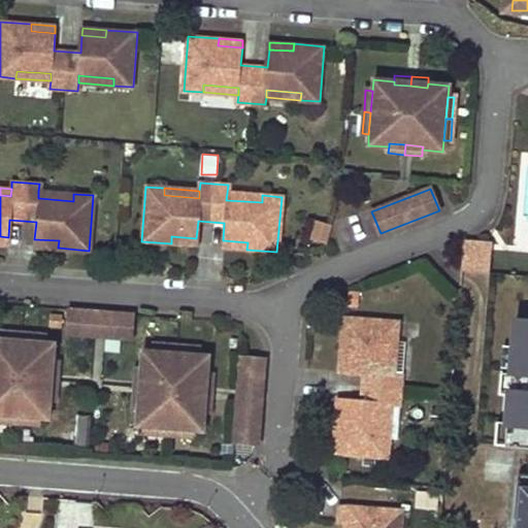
[(73,201),(73,194),(38,191),(38,198),(73,201)]
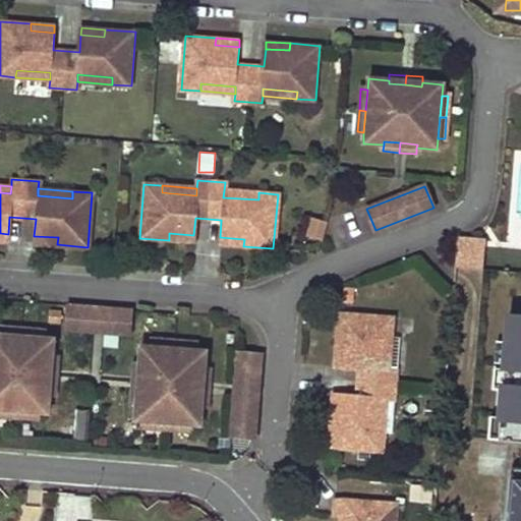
[(224,190),(223,197),(258,199),(258,192),(224,190)]
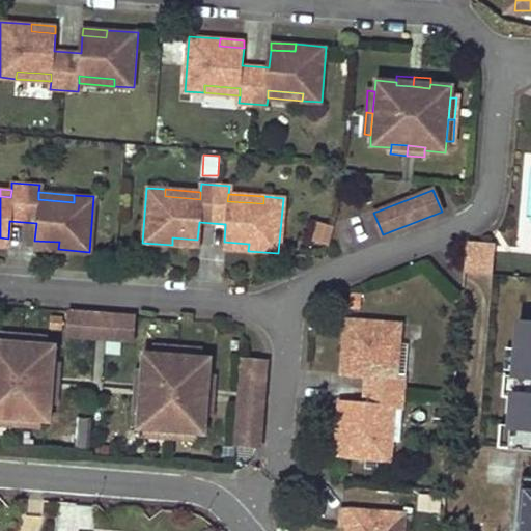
[(318,220),(313,240),(330,244),(335,224),(318,220)]
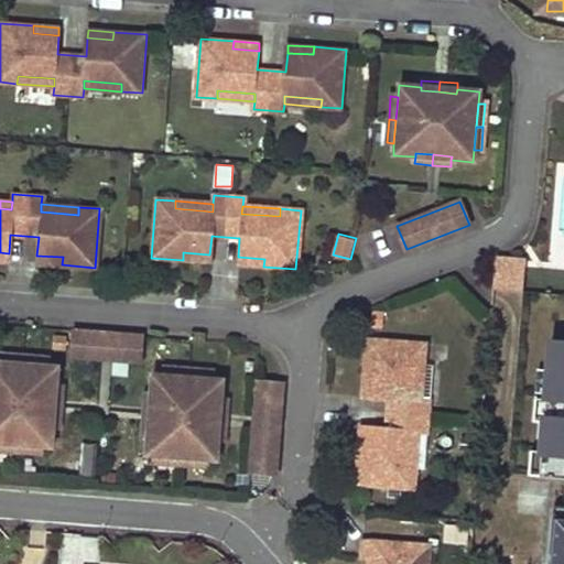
[(183,252),(183,260),(209,262),(209,255),(183,252)]
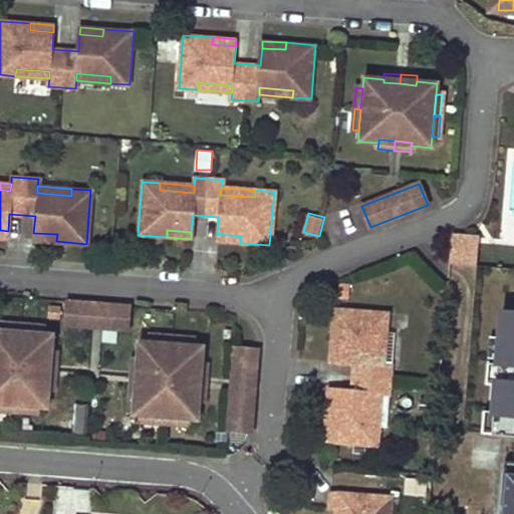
[(57,234),(33,233),(33,240),(56,241),(57,234)]
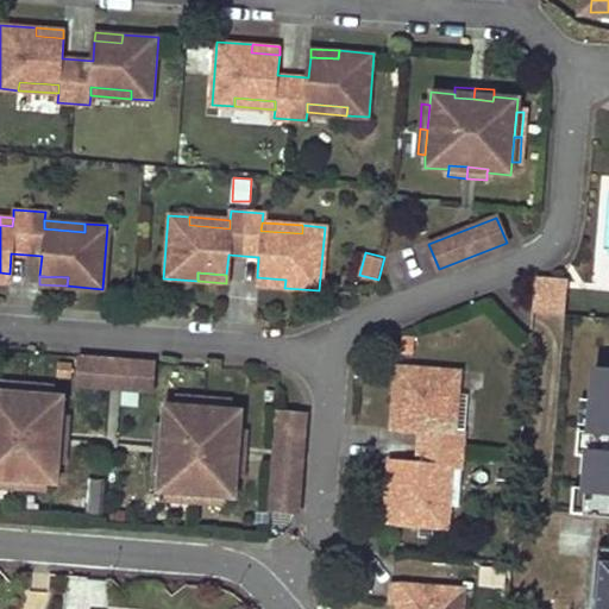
[(535,277),(534,295),(567,297),(569,280),(535,277)]
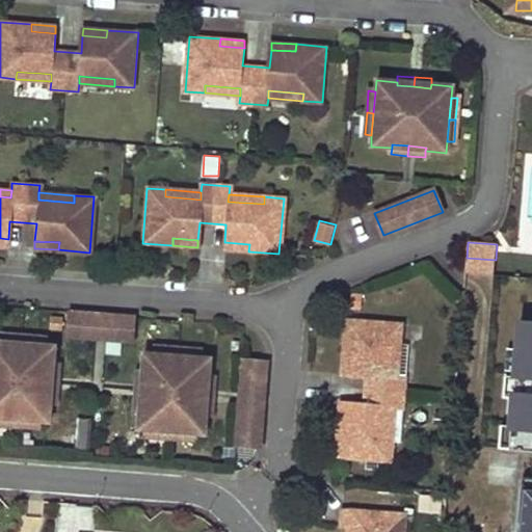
[(467,258),(466,272),(494,274),(496,260),(467,258)]
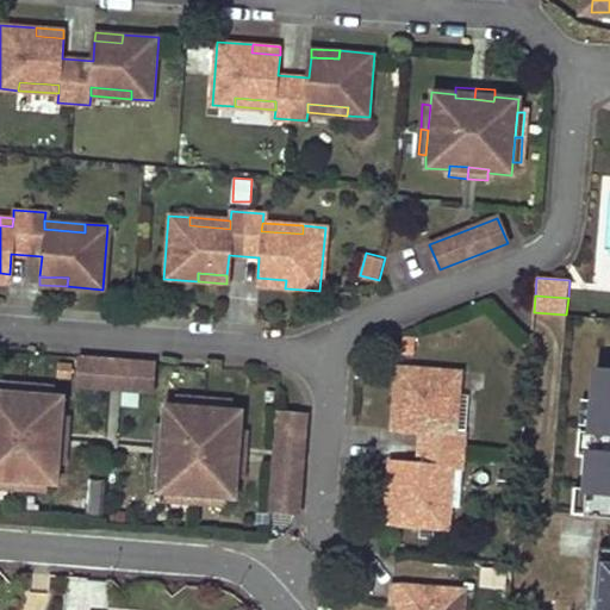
[(150,391),(153,363),(80,358),(78,385),(150,391)]
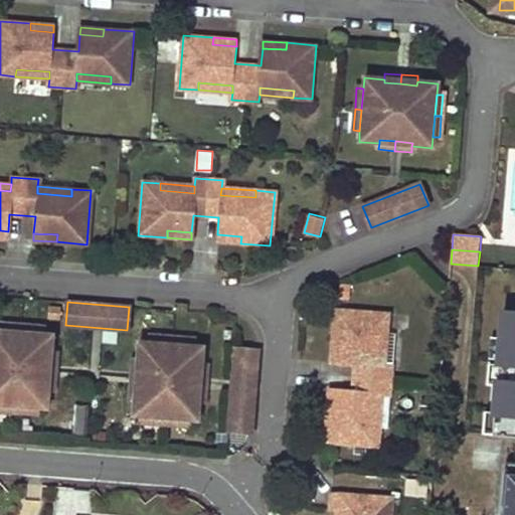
[(514,304),(500,304),(498,335),(490,335),(486,386),(495,386),(494,406),(487,406),(485,431),(514,433),(514,304)]
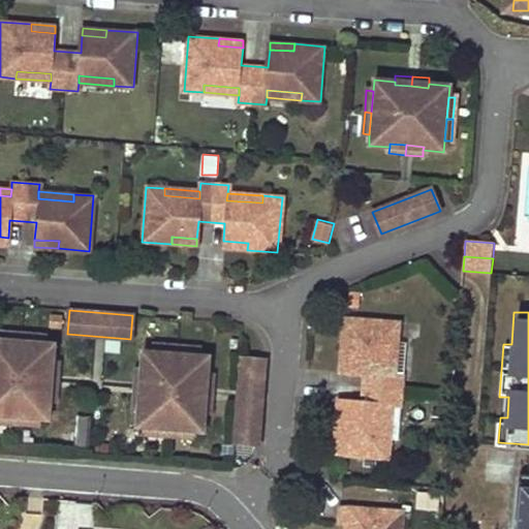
[(348,315),(343,370),(365,372),(363,398),(338,396),(332,454),(392,459),(394,438),(384,437),(387,404),(397,405),(402,406),(405,375),(397,374),(402,320),(348,315)]
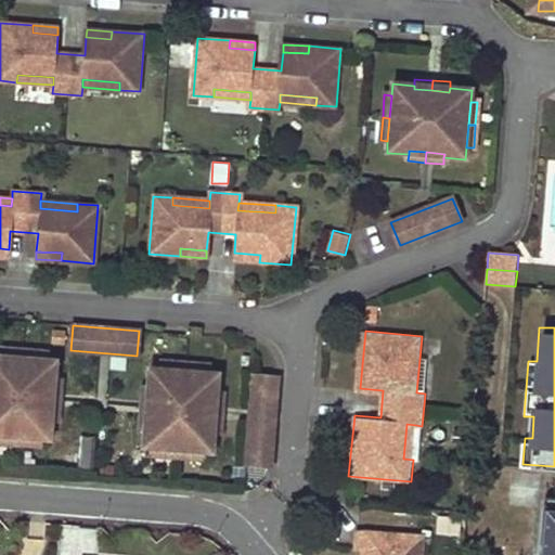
[(46,352),(0,348),(0,355),(46,359),(46,352)]
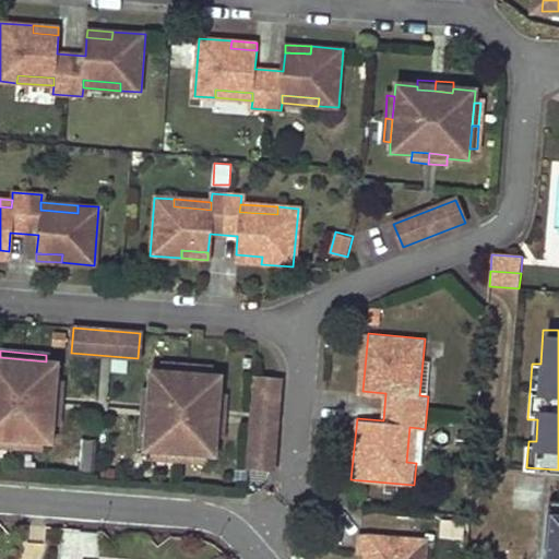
[(0,357),(0,438),(39,441),(51,442),(54,420),(49,419),(51,384),(56,384),(57,363),(46,361),(0,357)]
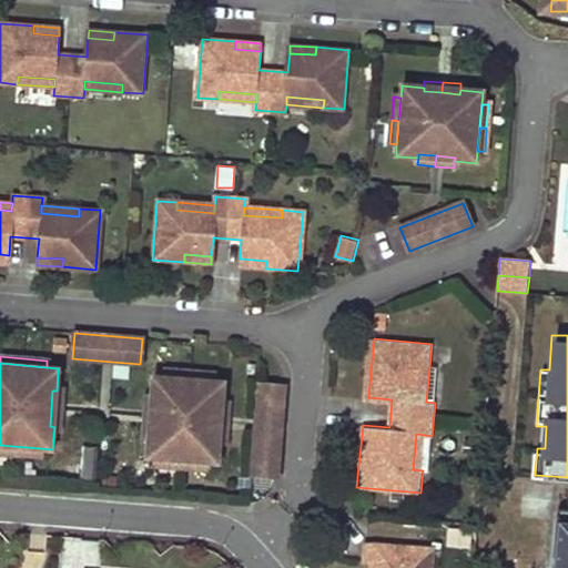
[(165,376),(212,379),(212,373),(165,369),(165,376)]
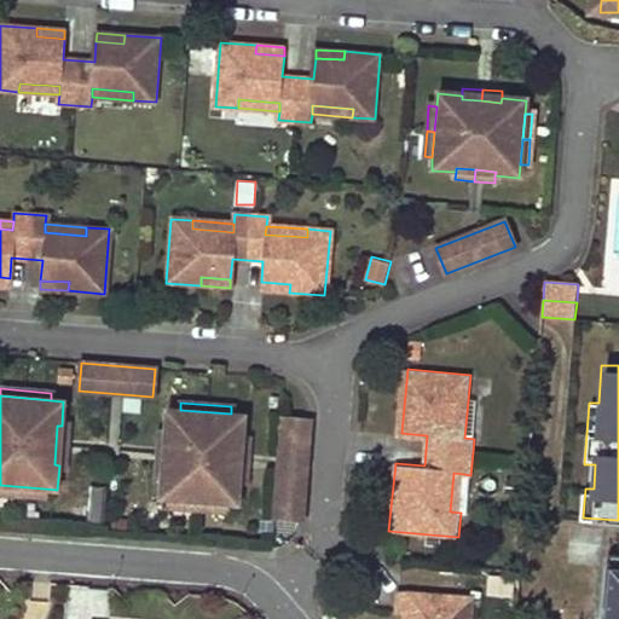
[(180,410),(167,410),(166,434),(169,434),(167,474),(162,473),(161,497),(174,498),(225,502),(238,503),(239,479),(236,479),(238,439),(243,439),(244,415),(231,414),(180,410)]
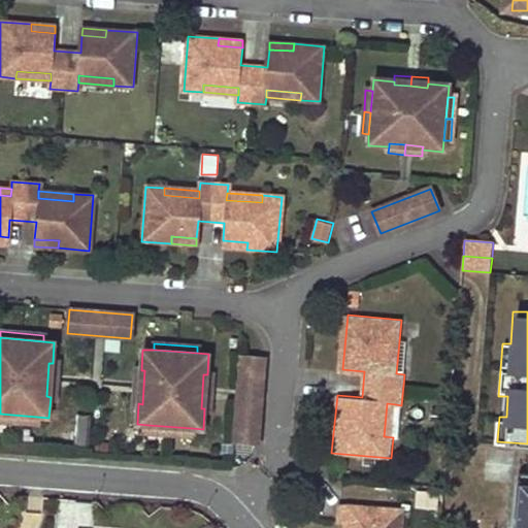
[(239,357),(234,428),(259,429),(265,359),(239,357)]
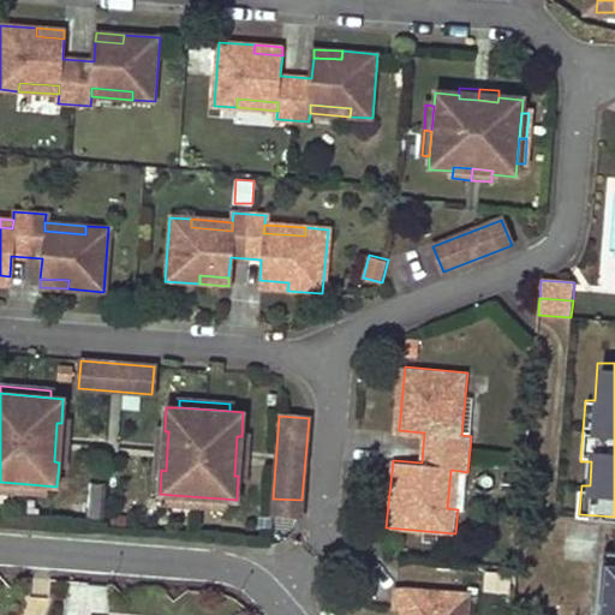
[(57,423),(54,461),(59,463),(65,463),(69,423),(61,423),(57,423)]
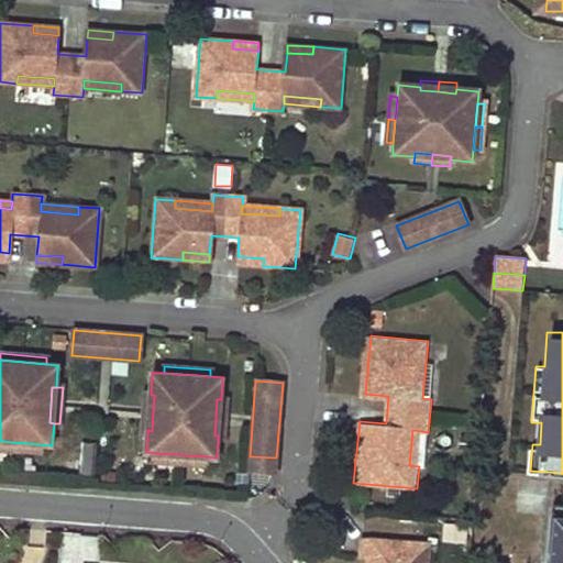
[(152,431),(154,395),(151,395),(144,394),(141,430),(147,430),(152,431)]
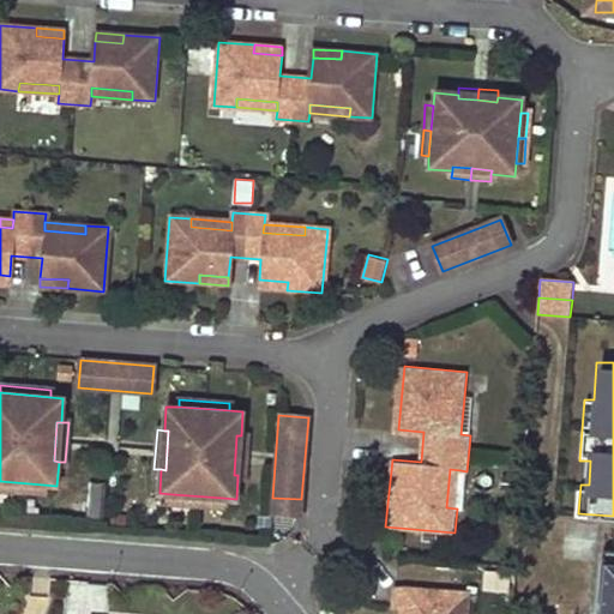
[(236,435),(234,475),(238,475),(245,476),(248,437),(241,435),(236,435)]
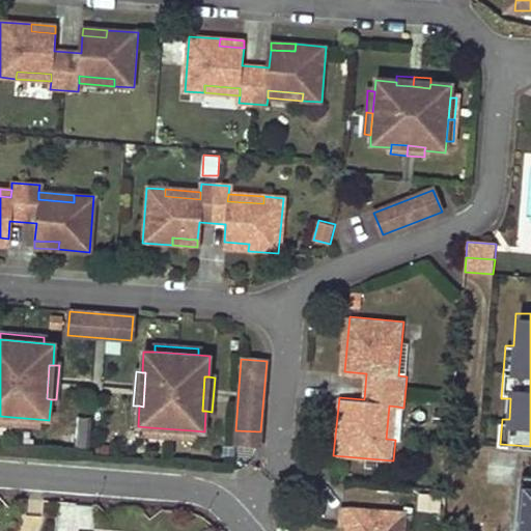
[(386,439),(395,440),(398,407),(389,406),(386,439)]
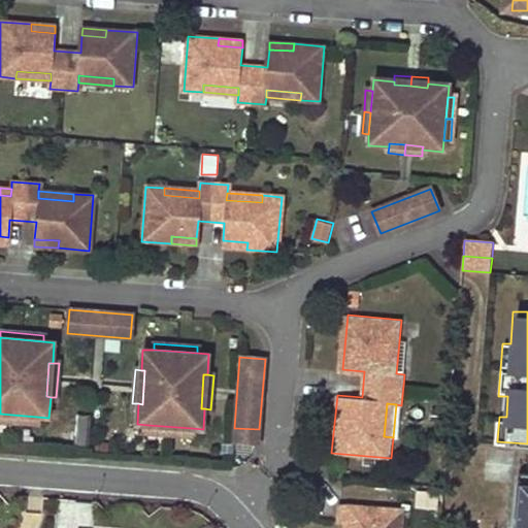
[(0,420),(37,423),(37,417),(0,414),(0,420)]
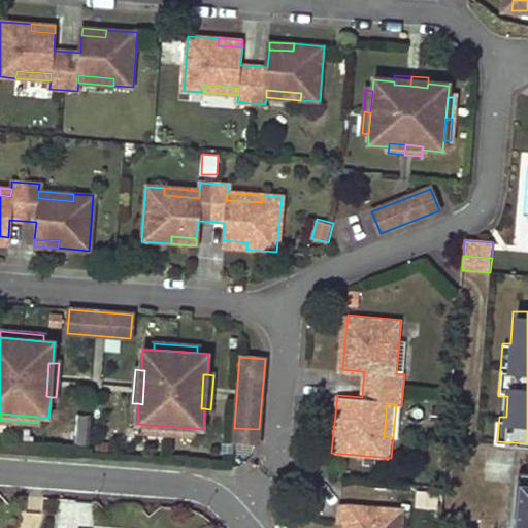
[(147,432),(191,435),(192,428),(149,425),(147,432)]
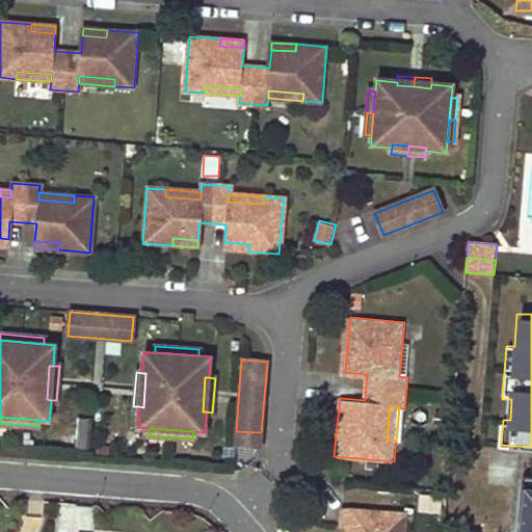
[(261,437),(261,432),(236,431),(233,471),(237,469),(243,466),(248,461),(254,456),(257,452),(258,449),(259,445),(260,442),(261,437)]
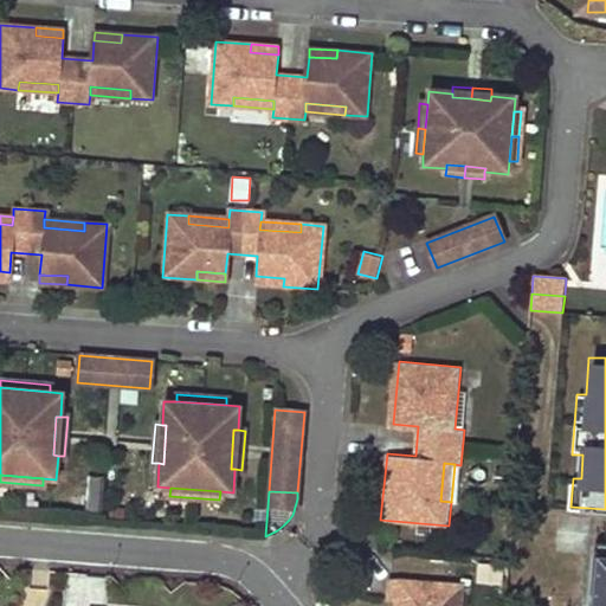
[(605,605),(605,537),(597,537),(591,605),(605,605)]
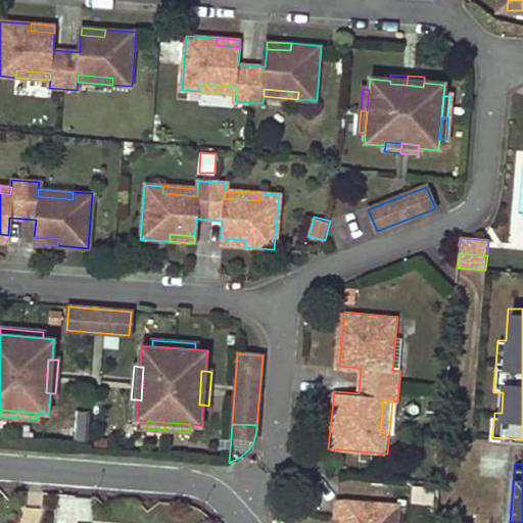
[(434,504),(435,486),(414,485),(412,502),(434,504)]
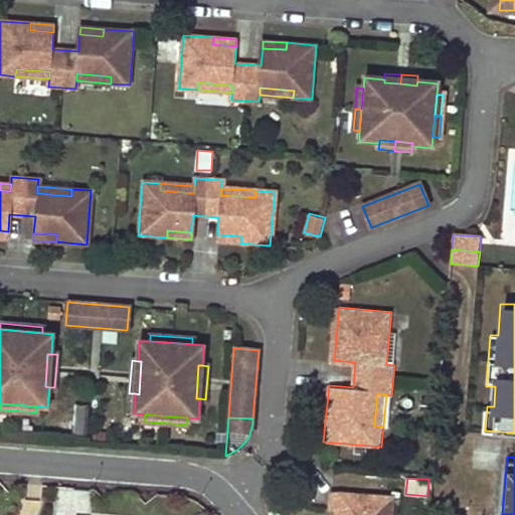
[(389,514),(391,498),(331,493),(330,508),(336,508),(343,509),(342,514),(389,514)]
